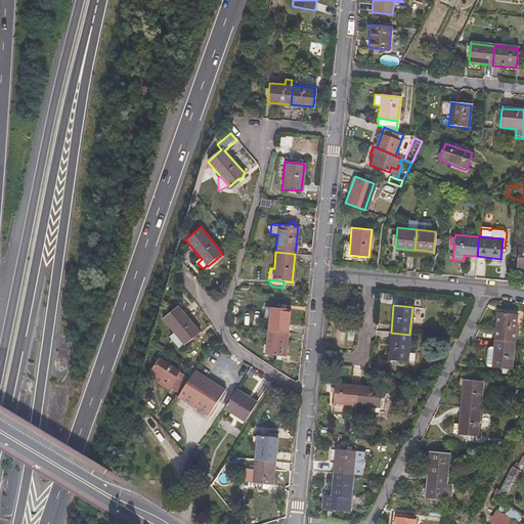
[(193,338),(199,334),(201,332),(178,306),(164,319),(175,333),(172,335),(181,346),(184,343),(185,345),(193,338)]
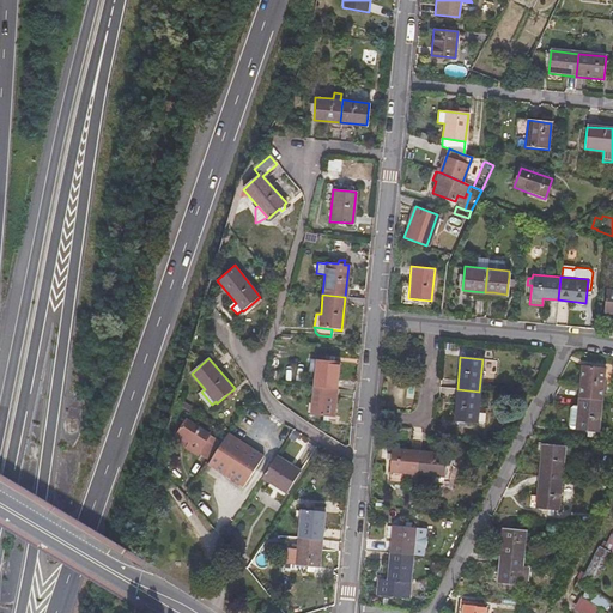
[(313,388),(335,389),(338,362),(310,359),(309,371),(314,372),(313,388)]
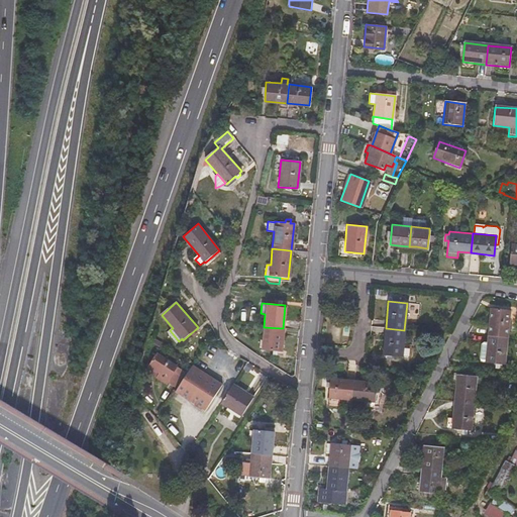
[(507,338),(508,338),(510,311),(491,309),(489,336),(507,338)]
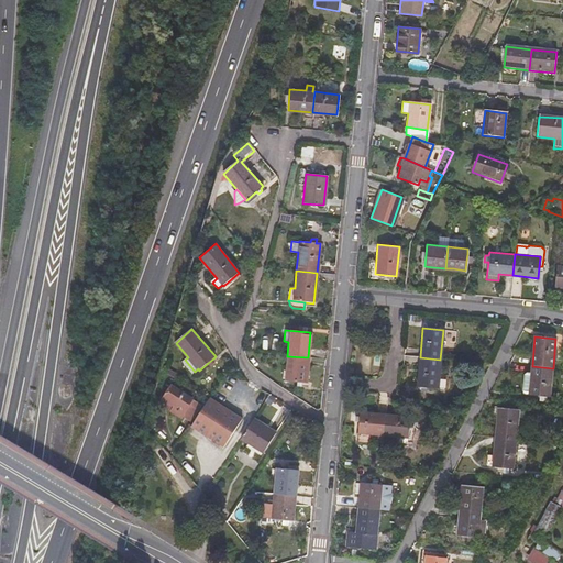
[(305,383),(308,357),(287,356),(285,381),(305,383)]
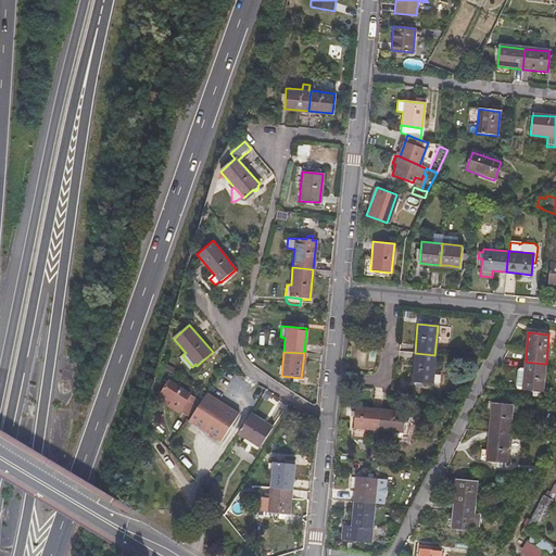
[(434,355),(415,353),(412,382),(432,384),(434,355)]
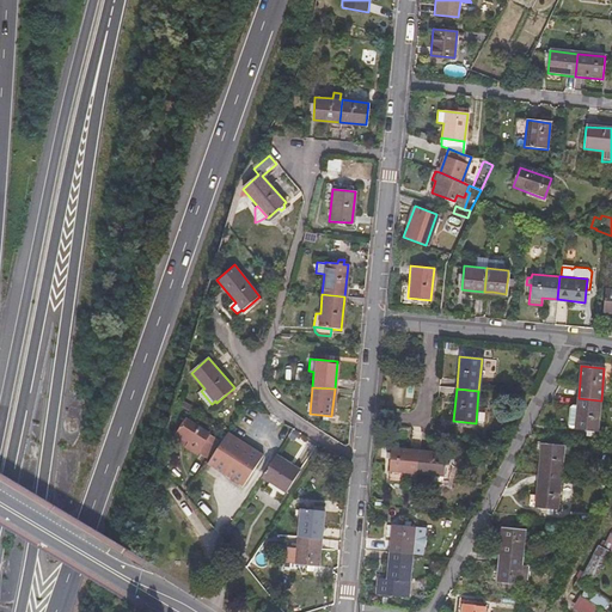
[(600,401),(579,398),(576,417),(570,417),(569,428),(576,429),(575,430),(587,432),(587,436),(593,436),(593,433),(598,433),(600,401)]
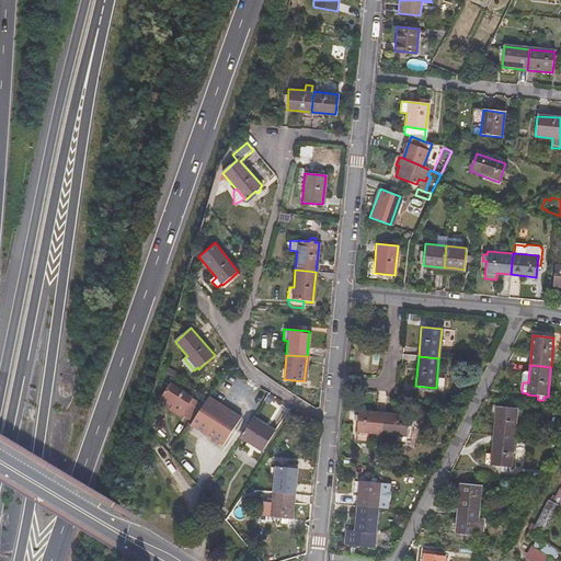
[(192,400),(172,388),(163,400),(174,408),(172,412),(181,419),(182,418),(193,424),(203,408),(192,400)]
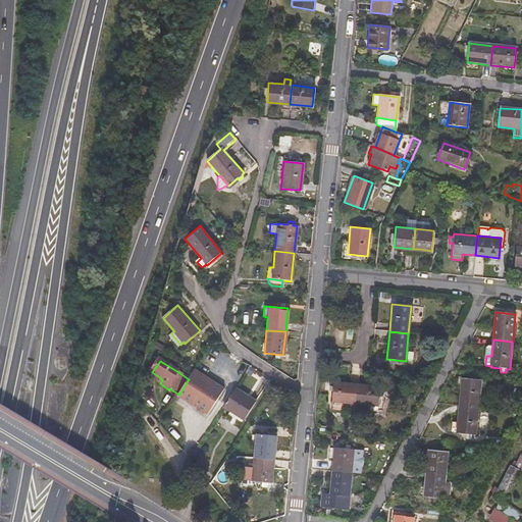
[(246,371),(249,365),(246,363),(243,362),(240,367),(246,371)]
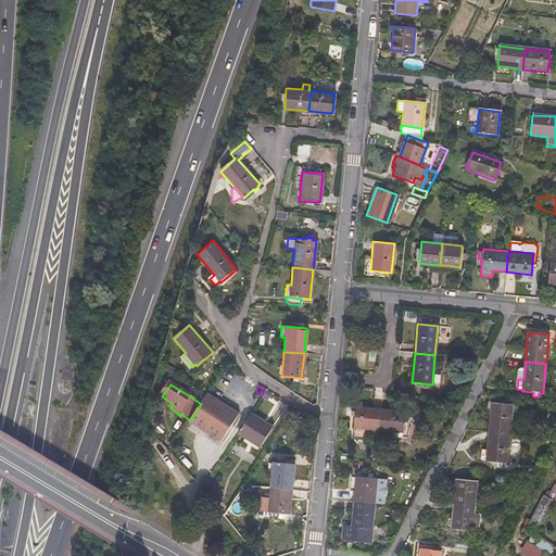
[(240,414),(209,392),(201,404),(191,420),(190,422),(222,442),(240,414)]
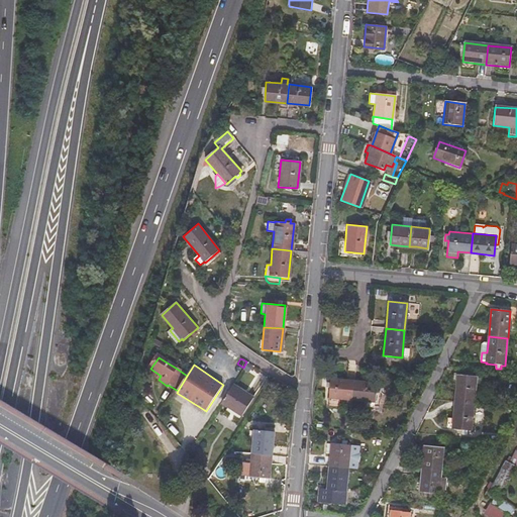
[(159,380),(161,376),(150,369),(149,369),(146,374),(158,382),(159,380)]
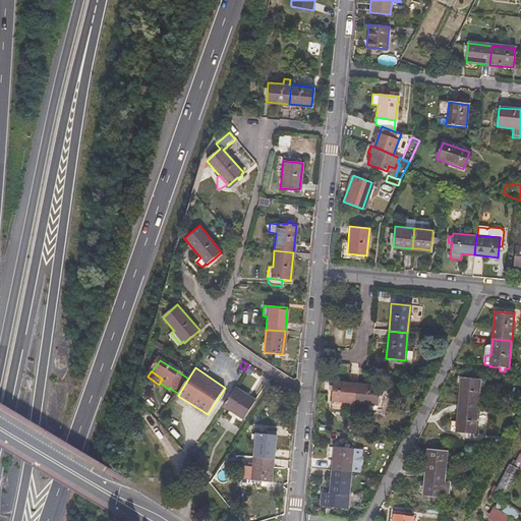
[(461,378),(459,405),(478,407),(480,380),(461,378)]
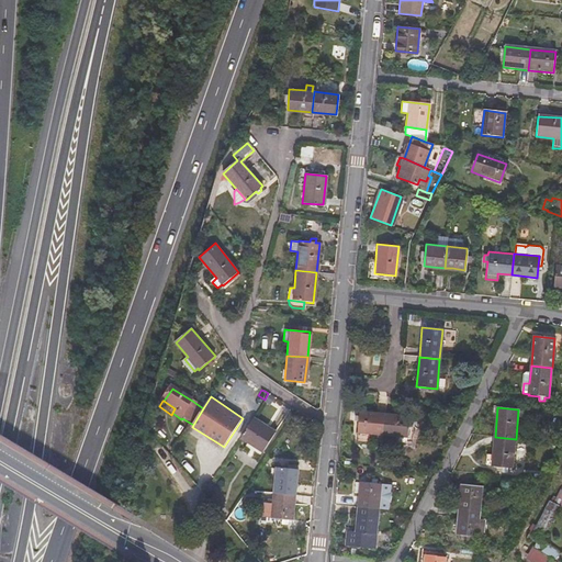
[(381,434),(383,413),(358,411),(356,431),(368,433),(381,434)]
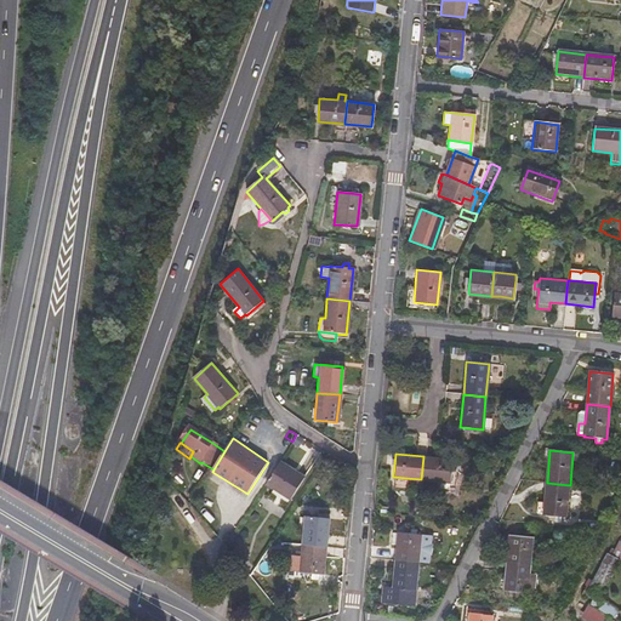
[(451,460),(423,456),(421,479),(436,482),(436,489),(453,491),(455,469),(451,469),(451,460)]
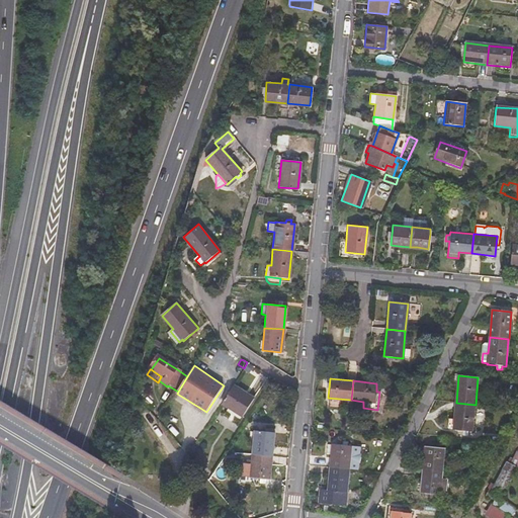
[(233,385),(221,404),(241,416),(253,398),(233,385)]
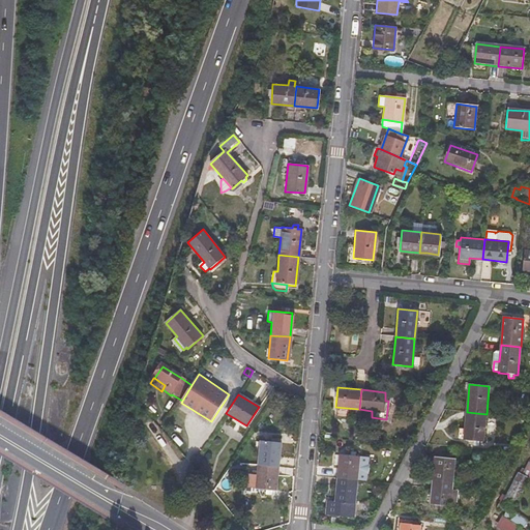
[(346,416),(347,408),(335,407),(334,414),(346,416)]
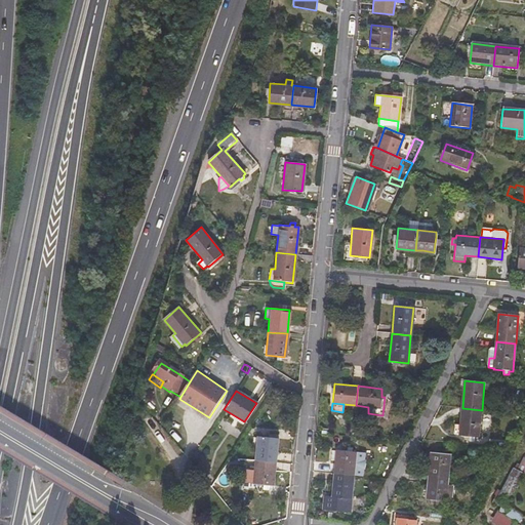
[(482,410),(462,408),(459,436),(470,437),(474,437),(479,438),(482,410)]
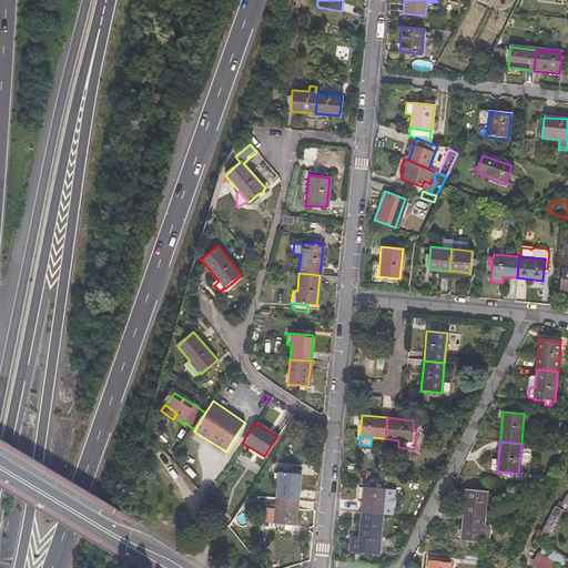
[(276,467),(274,494),(295,496),(297,469),(276,467)]
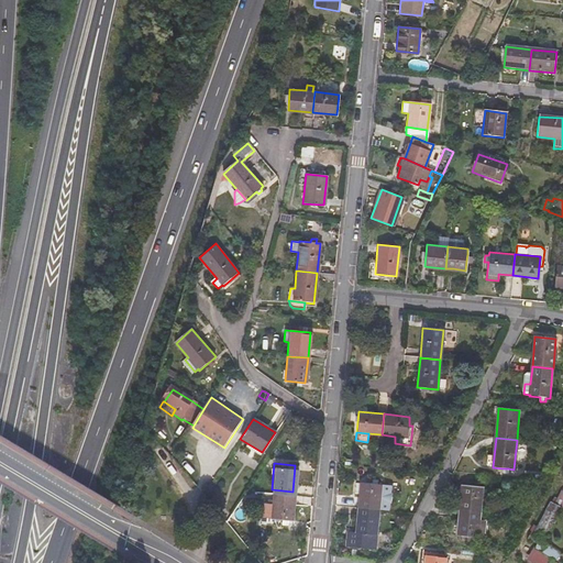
[(363,484),(360,508),(382,511),(390,512),(392,505),(393,505),(394,494),(393,494),(394,487),(384,486),(363,484)]
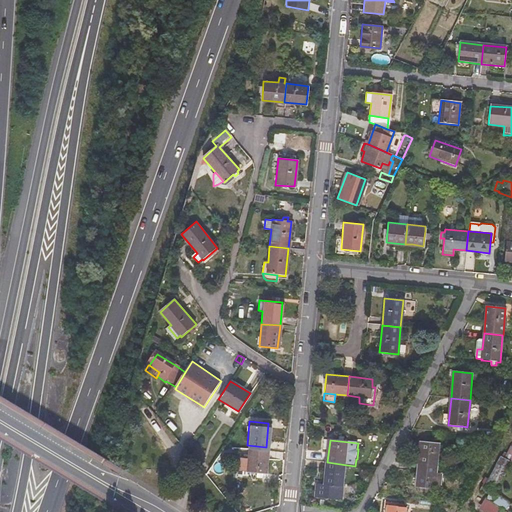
[(417,464),(436,466),(438,444),(420,442),(420,443),(415,443),(414,452),(412,452),(411,464),(417,464)]
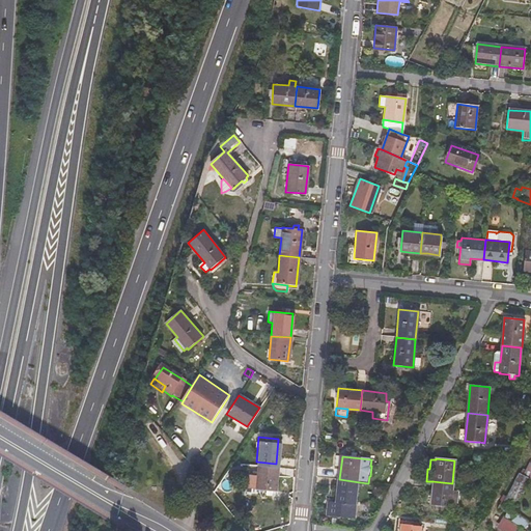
[(276,464),(256,462),(254,474),(253,484),(274,486),(276,464)]
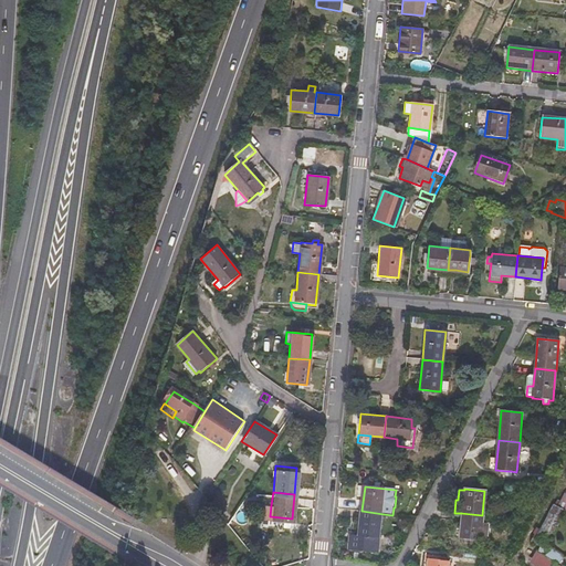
[(565,511),(565,493),(564,493),(556,506),(565,511)]
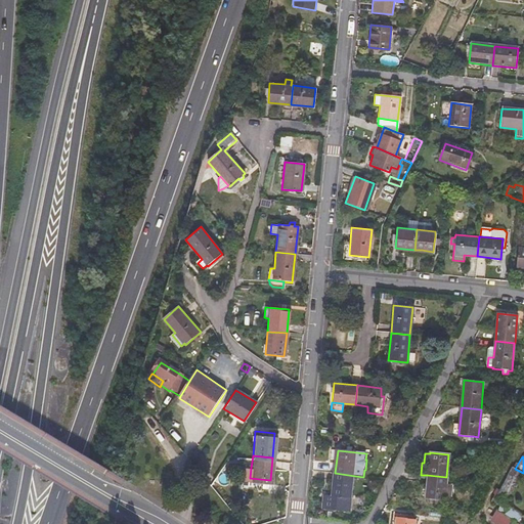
[(495,523),(507,523),(510,519),(504,516),(509,506),(507,505),(523,473),(515,469),(513,468),(494,504),(501,507),(493,523),(495,523)]
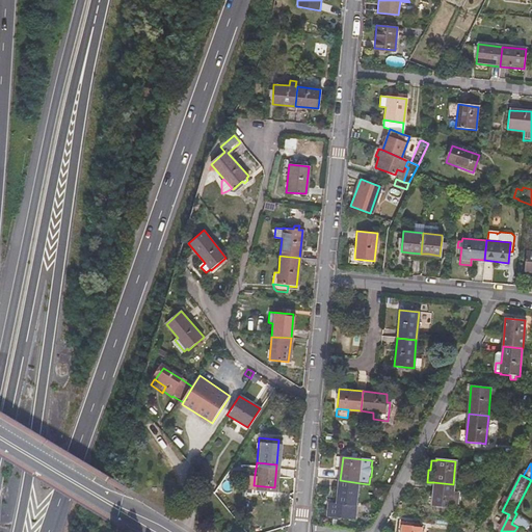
[(361,483),(340,480),(338,505),(357,507),(361,483)]
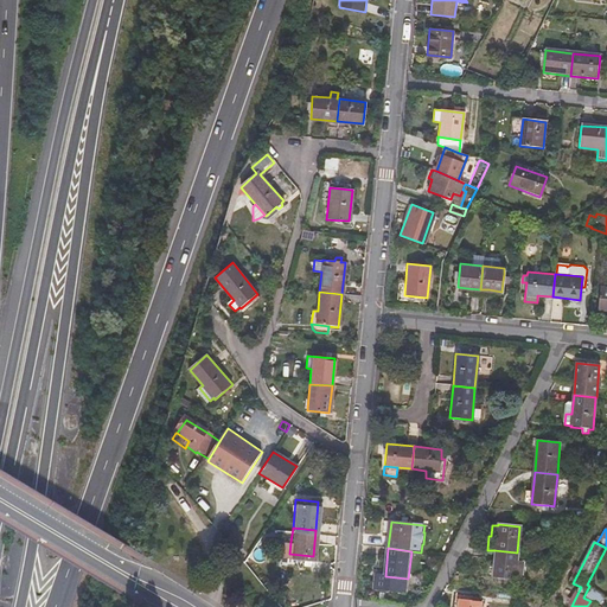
[(516,561),(517,553),(494,550),(493,564),(487,564),(485,577),(504,580),(510,580),(518,581),(521,562),(516,561)]
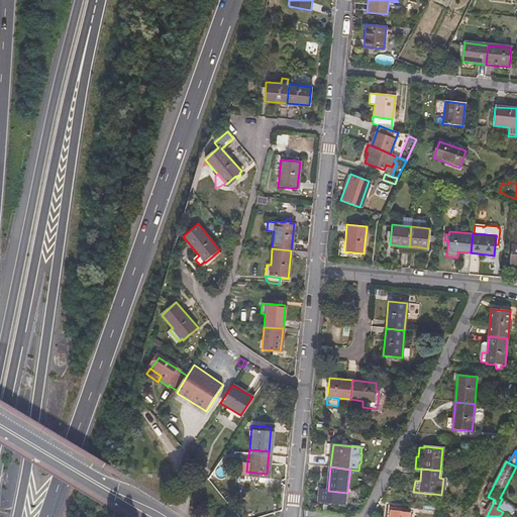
[(500,506),(507,511),(511,505),(504,500),(500,506)]
